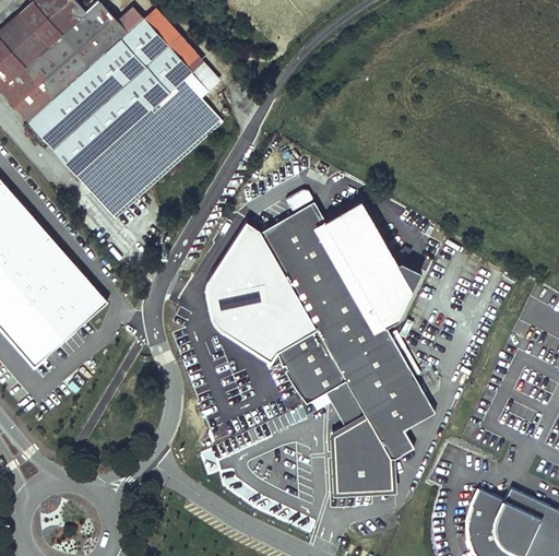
[(127,35),(118,24),(98,2),(85,13),(73,0),(34,0),(31,3),(0,30),(0,94),(39,139),(51,151),(64,165),(115,222),(219,126),(223,123),(202,99),(210,93),(209,92),(180,59),(144,19),(143,21),(127,35)]
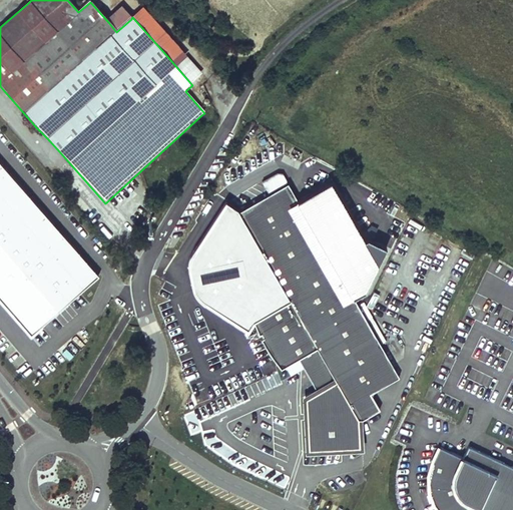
[(116,32),(131,19),(122,8),(108,22),(116,32)]
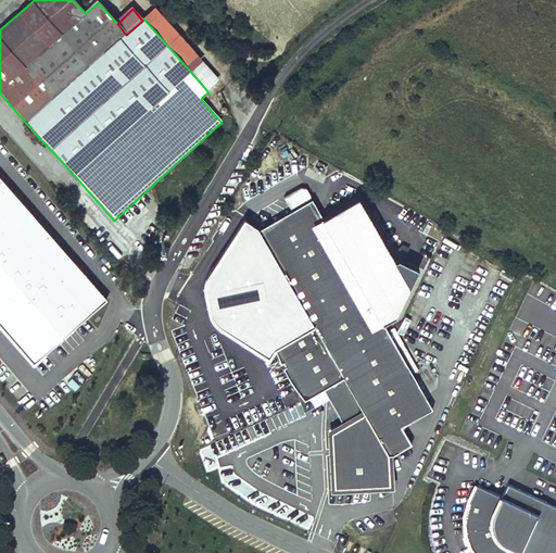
[(155,9),(143,19),(179,59),(207,91),(219,80),(182,39),(155,9)]
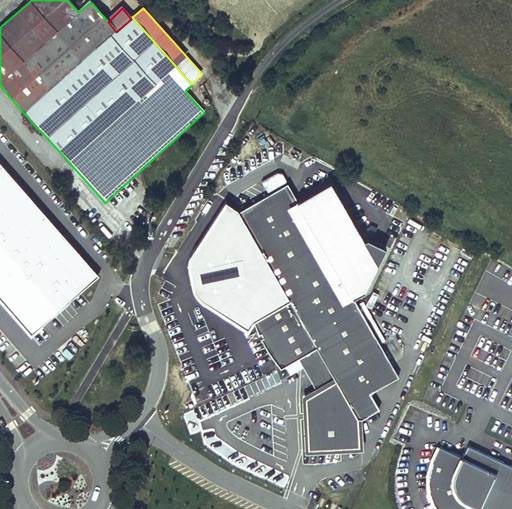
[(97,280),(0,170),(0,304),(30,338),(97,280)]
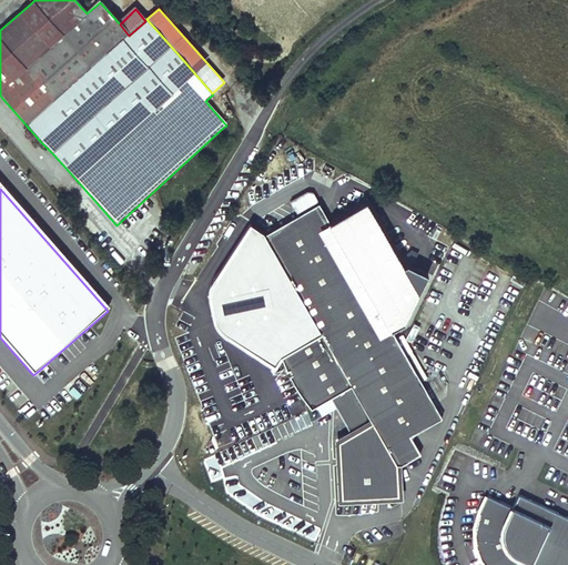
[(330,224),(318,205),(265,235),(250,225),(214,281),(209,289),(209,298),(215,330),(223,336),(275,369),(281,357),(311,410),(330,399),(351,387),(341,371),(396,340),(392,332),(405,322),(428,276),(408,266),(405,269),(366,203),(330,224)]
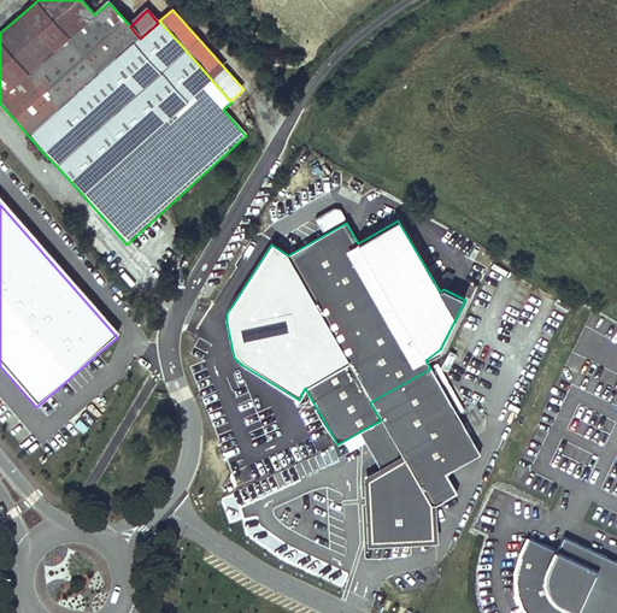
[(147,316),(137,323),(144,329),(152,320),(147,316)]
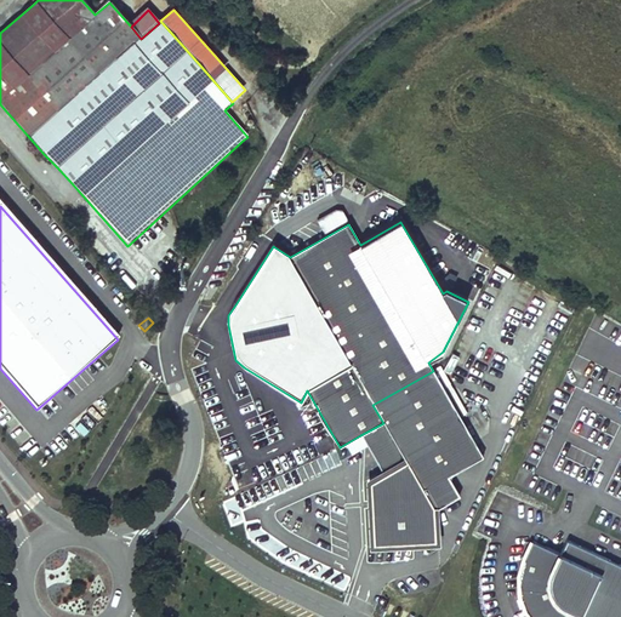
[(483,458),(433,371),(372,405),(383,423),(360,435),(383,476),(370,484),(372,547),(436,543),(434,512),(460,497),(449,478),(483,458)]
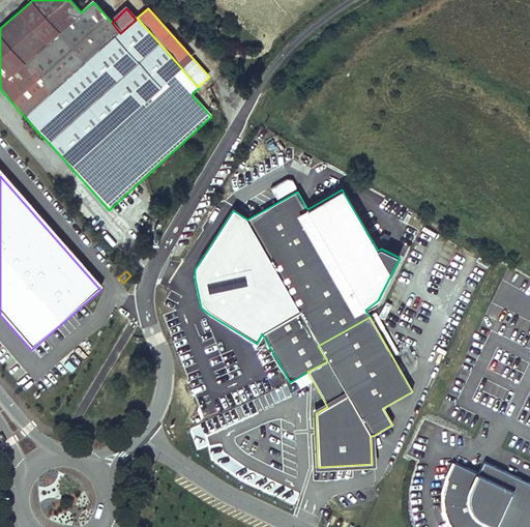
[(529,526),(529,485),(483,463),(478,474),(454,464),(447,478),(446,482),(445,486),(444,489),(443,492),(443,495),(443,499),(443,502),(443,505),(444,509),(445,513),(445,516),(447,519),(448,522),(450,525),(451,526),(529,526)]
